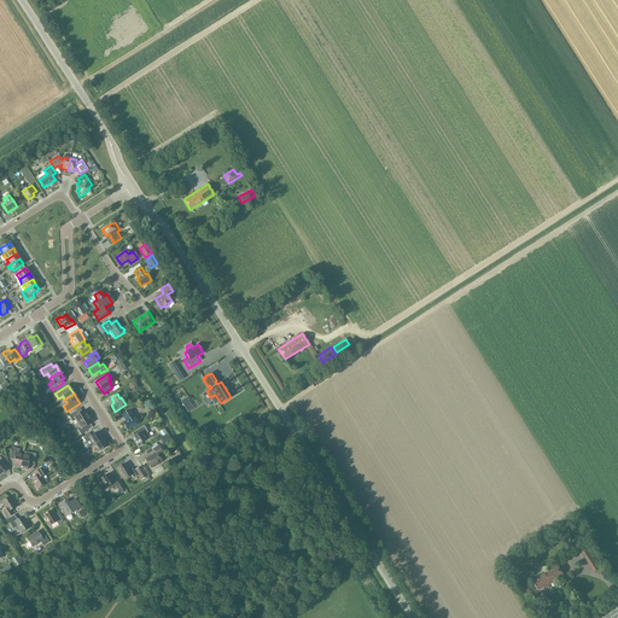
[(187,417),(194,413),(188,400),(182,403),(187,417)]
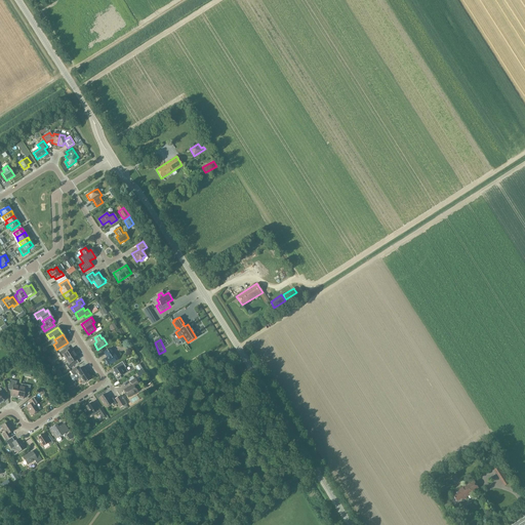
[(66,360),(74,354),(73,352),(74,351),(72,349),(67,352),(65,349),(58,353),(62,358),(64,357),(66,360)]
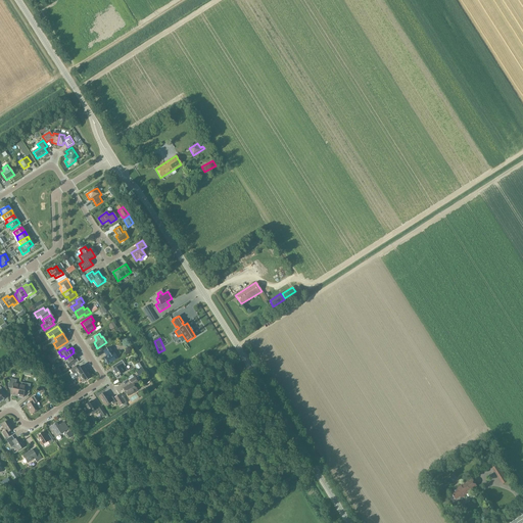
[(104,358),(104,360),(104,361),(104,362),(105,362),(105,363),(106,363),(107,363),(108,365),(117,359),(112,352),(109,347),(103,351),(106,357),(104,358)]
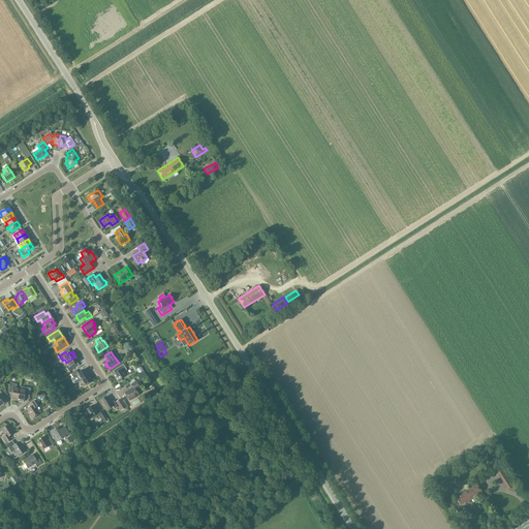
[(74,356),(66,363),(68,366),(66,367),(69,372),(75,368),(73,365),(79,362),(78,359),(76,359),(74,356)]
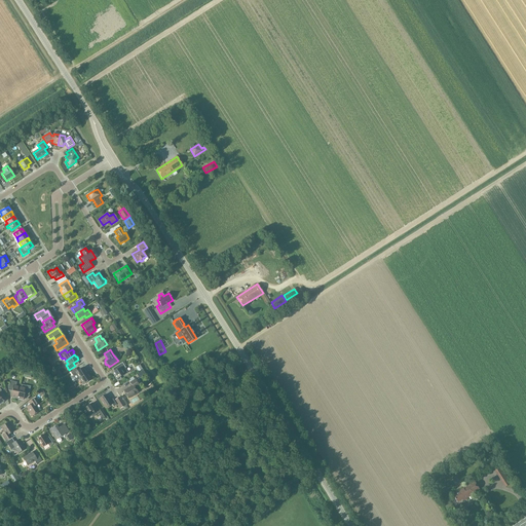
[(127,372),(125,368),(122,363),(117,366),(118,369),(112,373),(117,381),(121,379),(120,377),(127,372)]
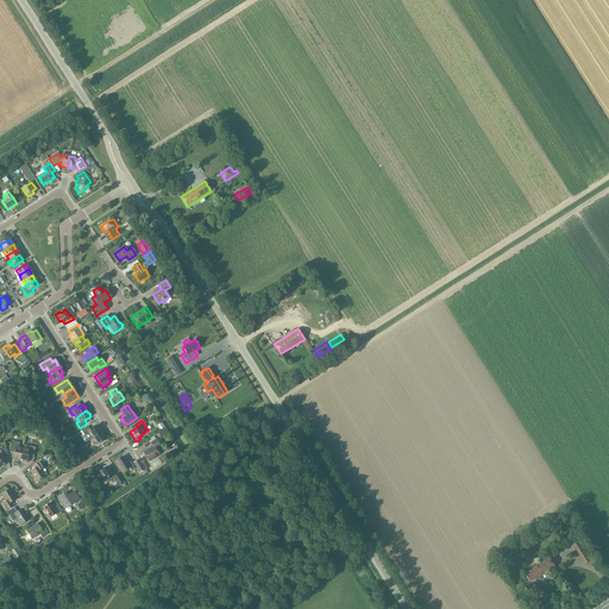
[(92,439),(101,432),(96,425),(89,429),(88,427),(81,431),(83,434),(87,432),(92,439)]
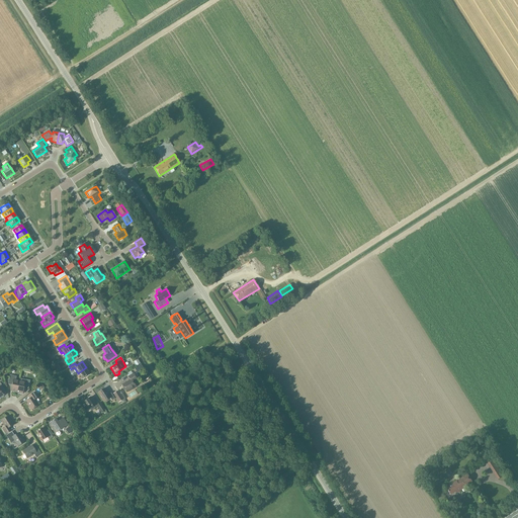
[(138,373),(144,369),(141,364),(135,368),(138,373)]
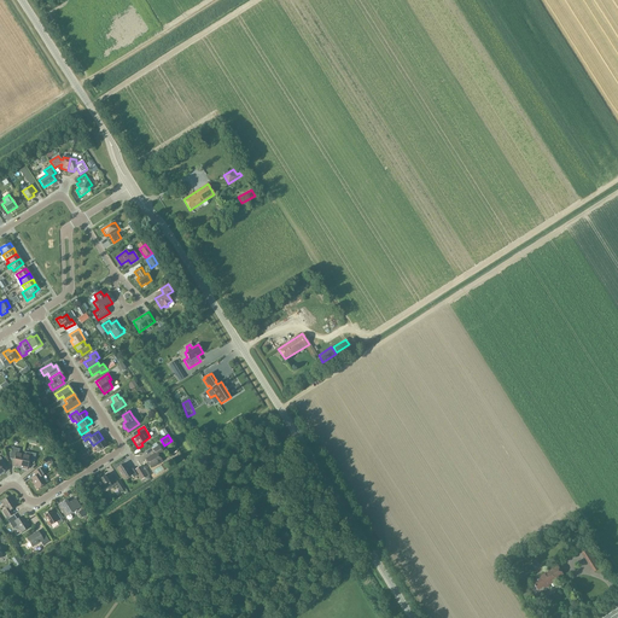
[(103,438),(93,445),(98,453),(108,445),(103,438)]
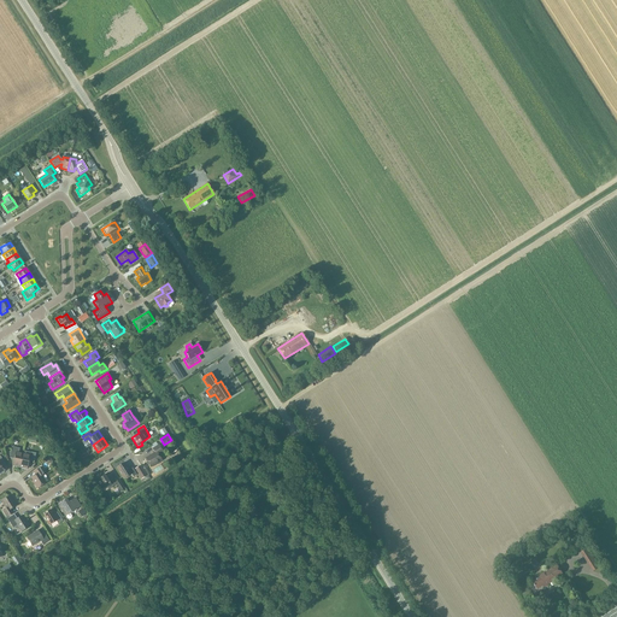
[(154,453),(146,459),(151,468),(162,460),(158,454),(163,452),(159,445),(152,450),(154,453)]
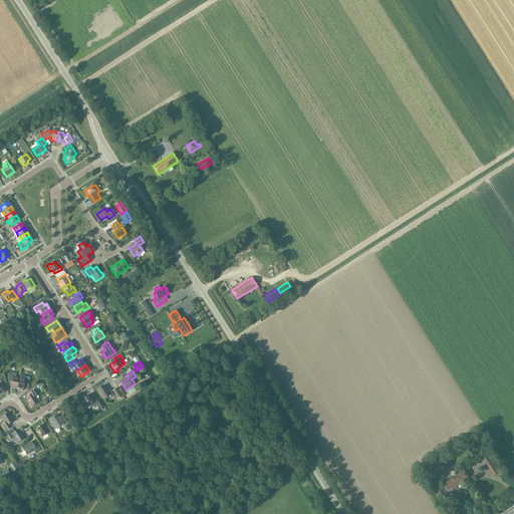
[(16,390),(19,378),(15,377),(16,373),(10,372),(8,381),(12,382),(10,389),(16,390)]
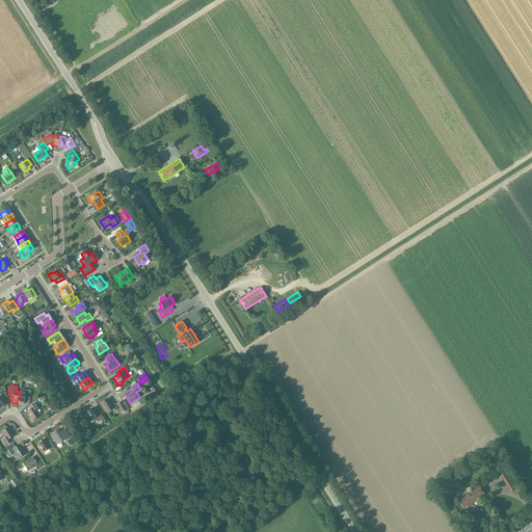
[(74,388),(67,392),(70,396),(76,392),(74,388)]
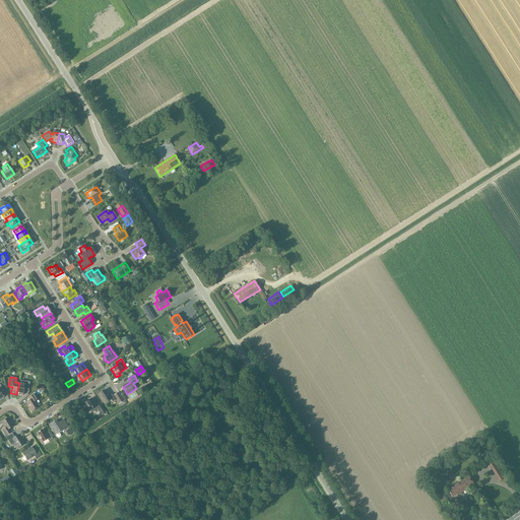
[(29,382),(22,381),(19,380),(19,383),(16,394),(22,395),(23,389),(28,390),(29,382)]
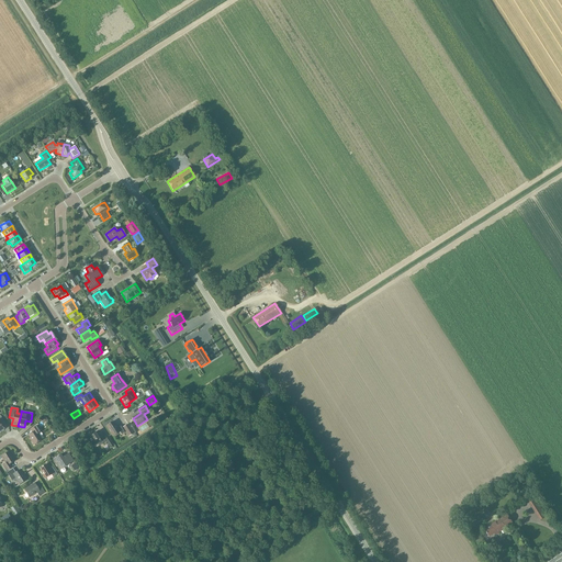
[(121,426),(117,428),(113,422),(107,426),(113,436),(120,433),(121,435),(124,433),(121,426)]
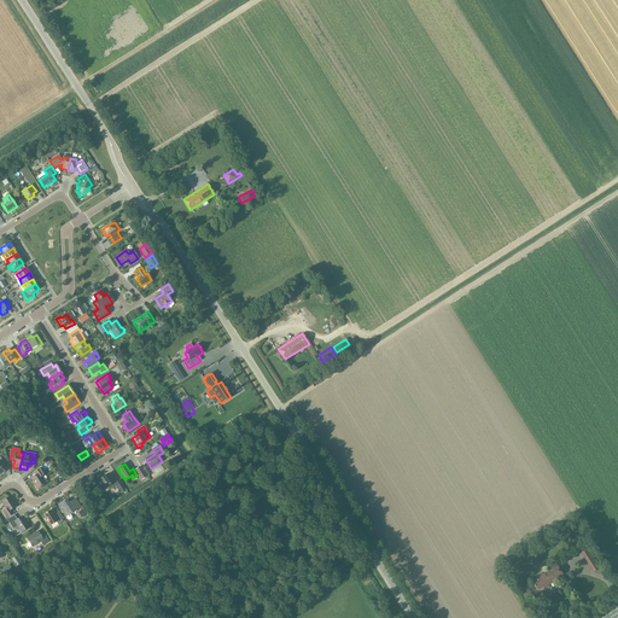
[(140,466),(135,470),(141,481),(146,477),(140,466)]
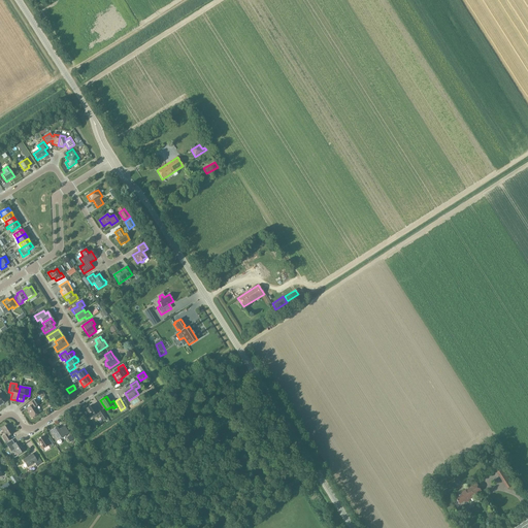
[(29,413),(32,418),(39,414),(35,407),(37,405),(34,400),(29,403),(30,406),(27,408),(29,413)]
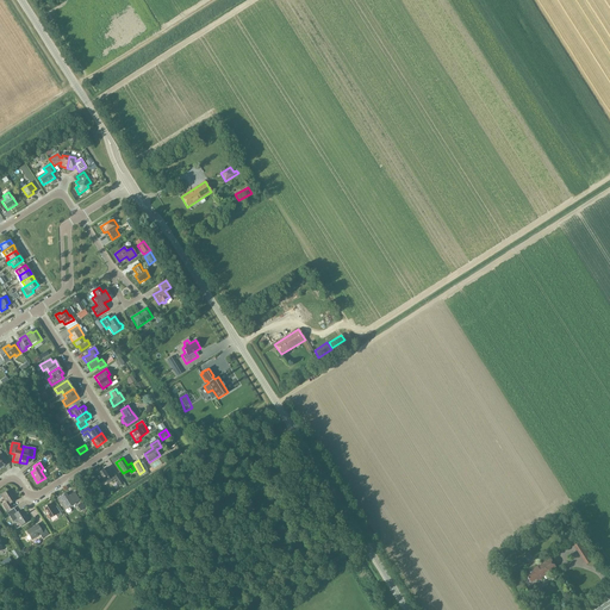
[(106,468),(100,472),(106,481),(107,484),(112,481),(110,479),(112,477),(106,468)]
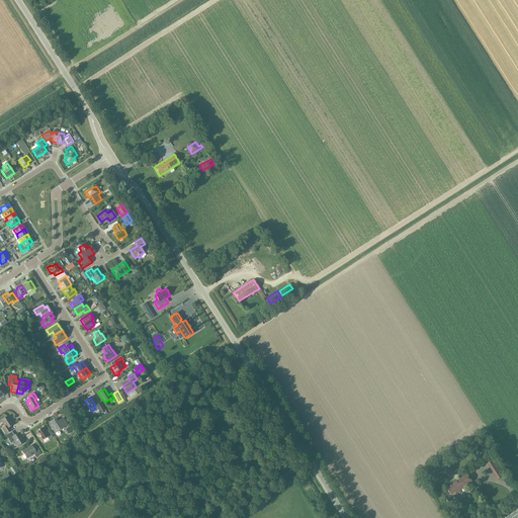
[(8,417),(1,421),(5,427),(2,429),(5,434),(11,431),(9,428),(13,425),(8,417)]
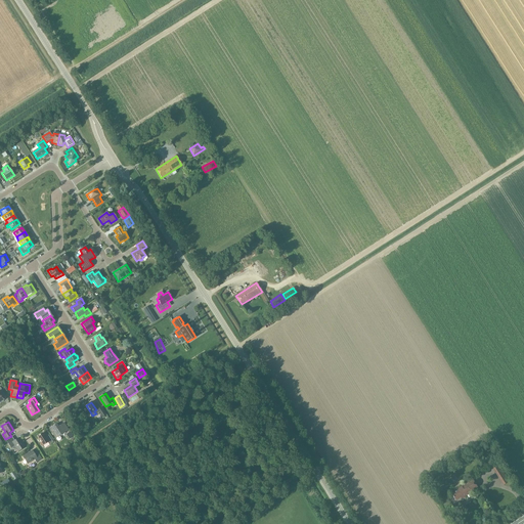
[(56,425),(49,429),(55,438),(57,440),(59,441),(60,440),(60,438),(59,436),(68,430),(63,423),(57,427),(56,425)]
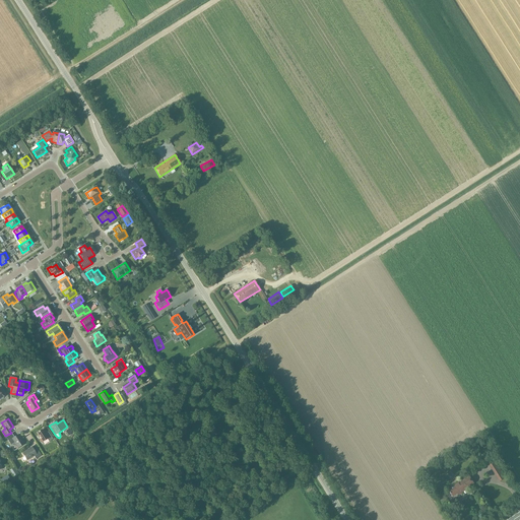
[(40,440),(42,443),(48,439),(50,441),(53,439),(49,434),(47,436),(43,430),(39,432),(40,433),(38,434),(41,439),(40,440)]
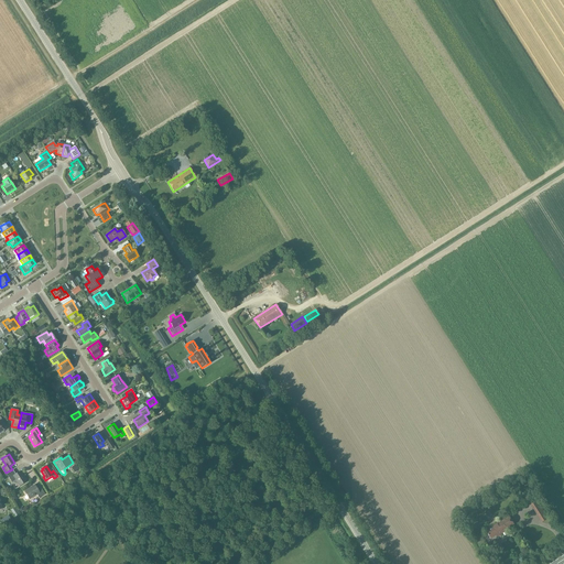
[(7,474),(12,483),(15,480),(20,487),(26,483),(20,472),(15,474),(12,470),(7,474)]
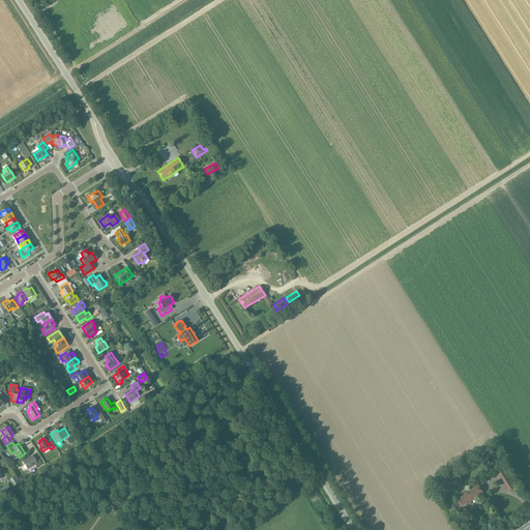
[(34,465),(36,468),(42,465),(38,459),(35,461),(32,457),(23,462),(27,469),(34,465)]
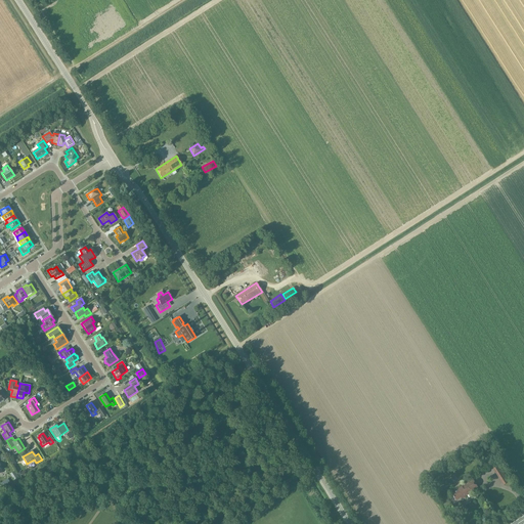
[(493,469),(504,485),(509,482),(498,466),(493,469)]
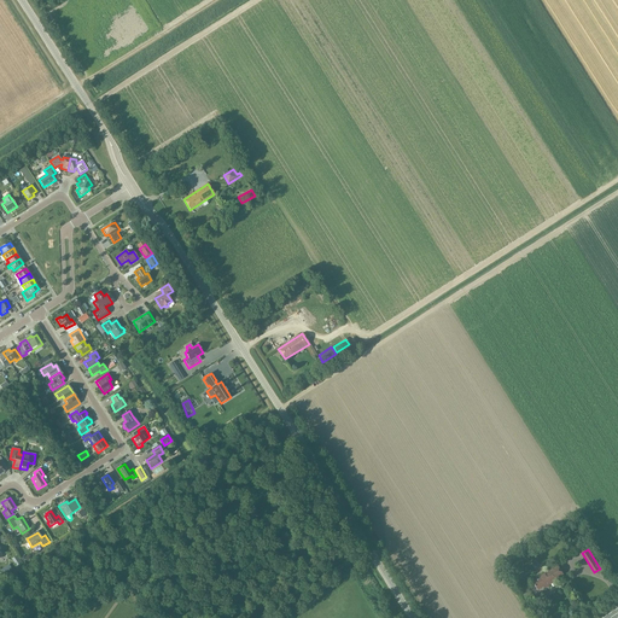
[(543,588),(564,576),(558,566),(538,577),(540,578),(532,583),(537,590),(543,587),(543,588)]
